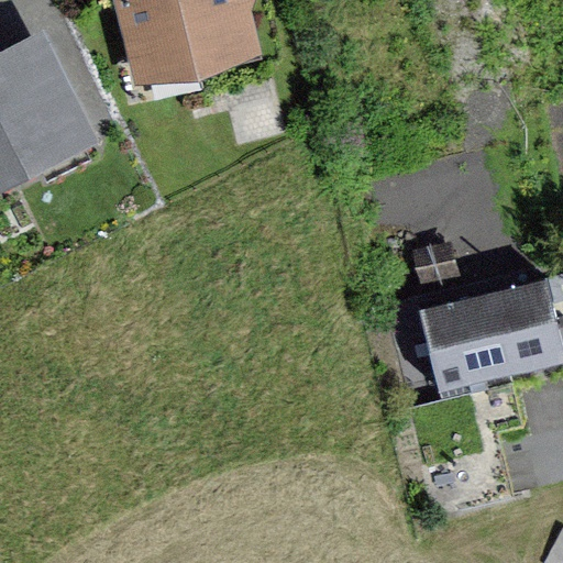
[(229,0),(98,0),(100,4),(121,0),(129,0),(145,68),(241,45),(229,0)]
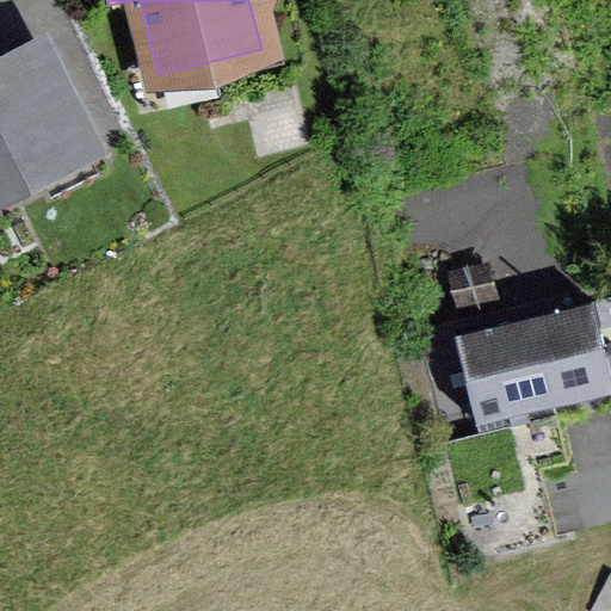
[(0,189),(88,144),(39,47),(0,66),(0,189)]
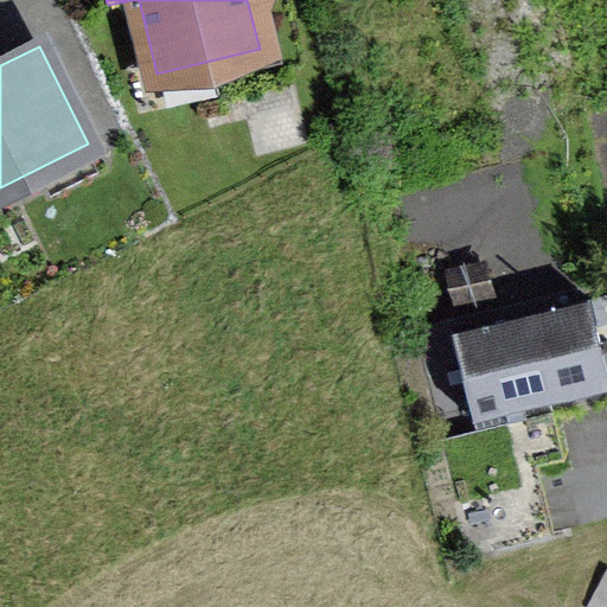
[(606,387),(606,372),(589,299),(452,332),(473,420),(606,387)]
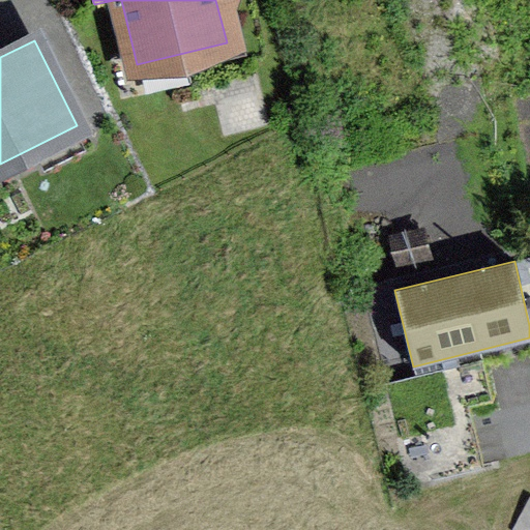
[(529,529),(529,497),(512,529),(529,529)]
